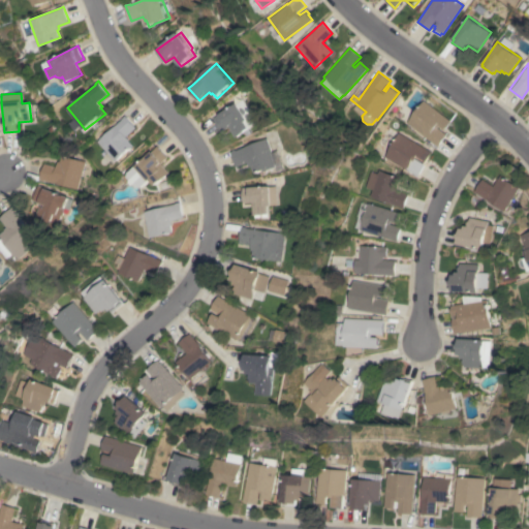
[(452,121),(444,130),(439,126),(438,128),(446,134),(438,147),(406,123),(423,100),(452,121)]
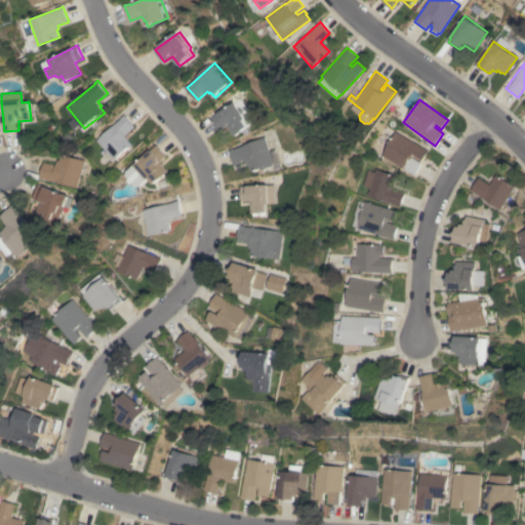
[(239,102),(249,119),(247,120),(251,127),(236,136),(230,126),(221,131),(213,117),(239,102)]
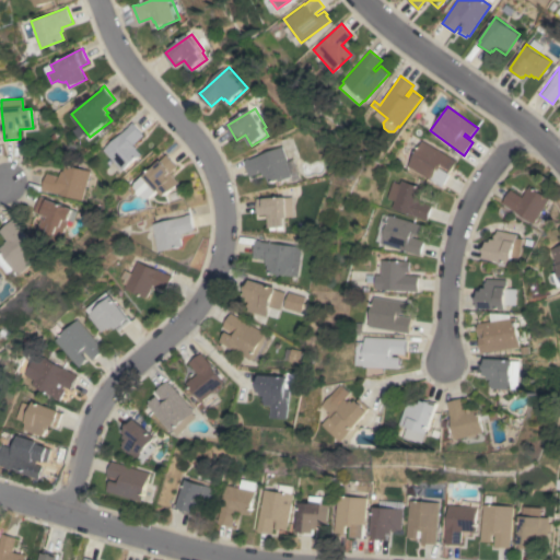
[(146,135),(136,144),(139,148),(143,153),(125,171),(126,171),(121,175),(108,161),(113,156),(106,150),(108,148),(105,143),(111,138),(115,141),(130,126),(133,123),(146,135)]
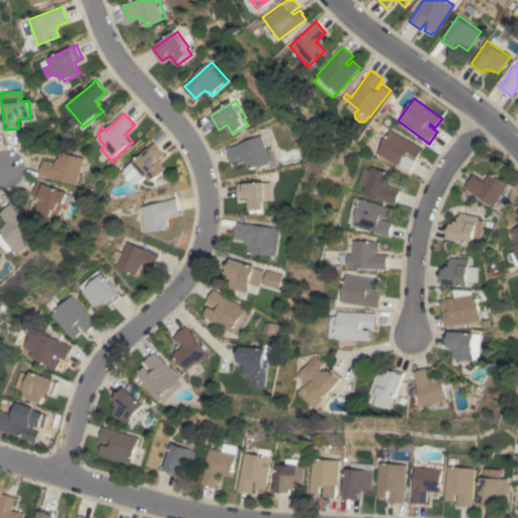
[(376,154),(390,130),(423,149),(417,158),(408,153),(407,155),(416,161),(410,172),(376,154)]
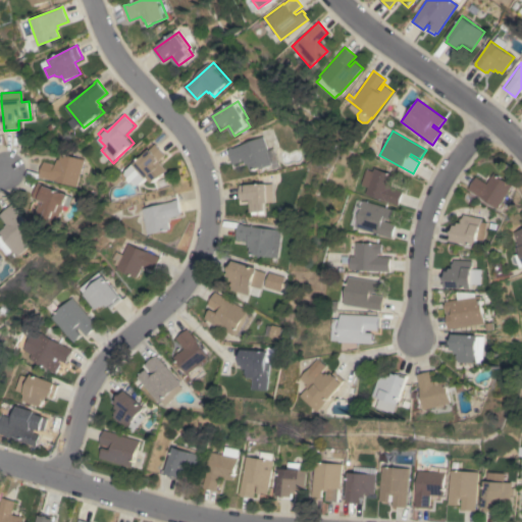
[(272,150),(278,148),(285,167),(278,169),(276,164),(266,168),(267,170),(263,172),(262,168),(253,171),(251,164),(248,165),(247,160),(236,164),(229,149),(233,148),(233,149),(267,136),(272,150)]
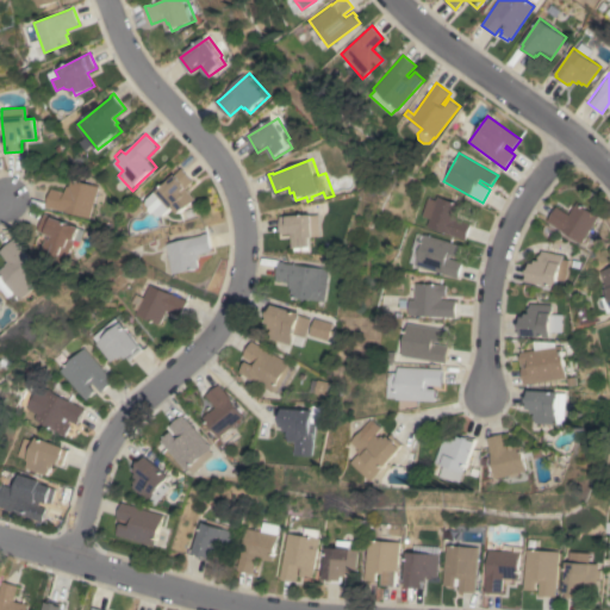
[(182,168),(194,181),(187,188),(197,199),(182,213),(175,206),(166,216),(162,216),(159,212),(155,213),(153,210),(145,211),(145,210),(139,215),(135,215),(131,211),(139,203),(141,204),(144,204),(144,203),(150,201),(150,199),(182,168)]
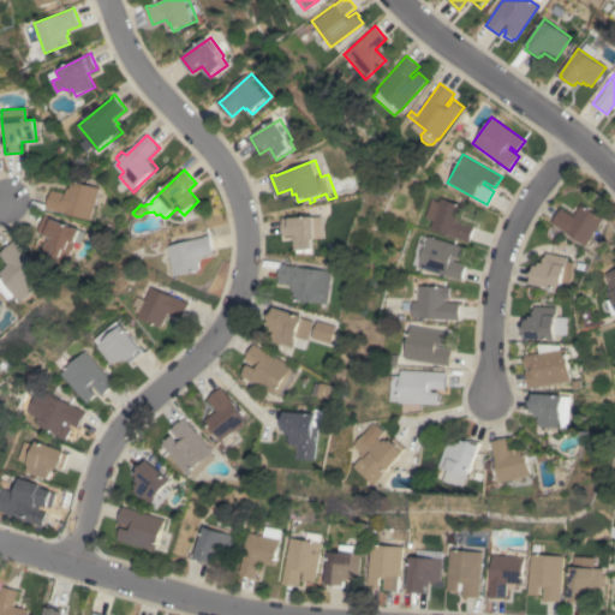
[(94,221),(48,210),(53,190),(67,193),(69,187),(71,187),(73,180),(102,187),(94,221)]
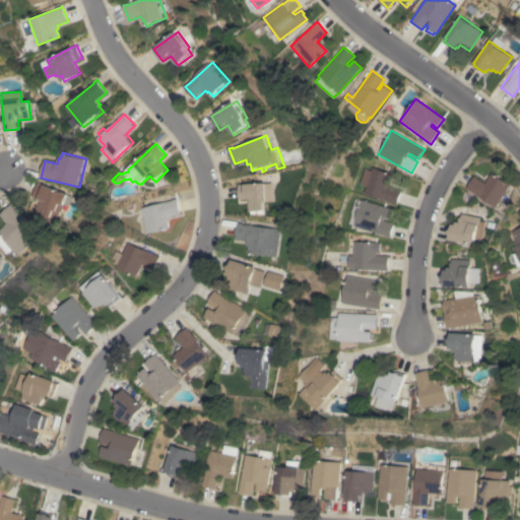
[(359,184),(364,169),(371,171),(372,167),(393,174),(389,187),(402,191),(397,205),(363,193),(366,186),(359,184)]
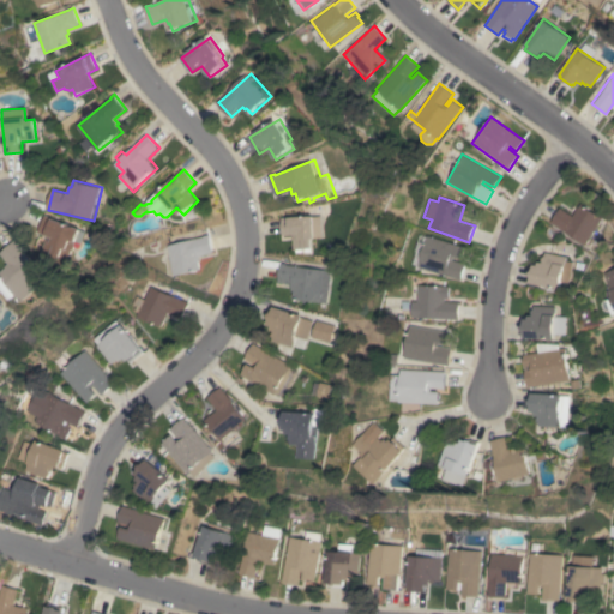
[(575,216),(583,203),(606,217),(588,245),(552,222),(561,208),(575,216)]
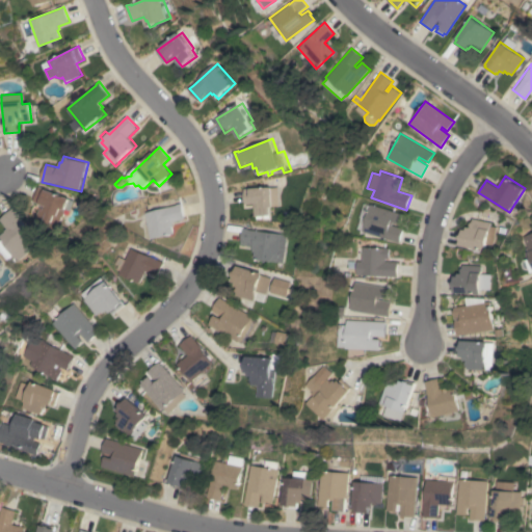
[(73,198),(69,211),(70,211),(68,216),(67,216),(61,230),(38,220),(45,205),(35,201),(41,186),(73,198)]
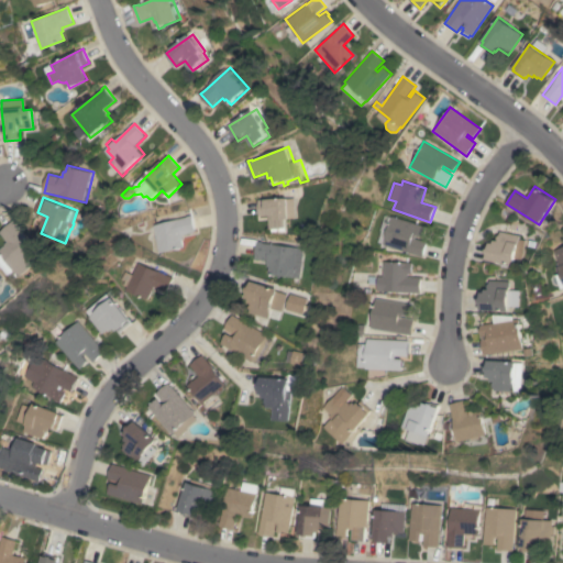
[(291,198),(299,198),(300,218),(291,218),(291,228),(272,229),(272,216),(261,216),(260,199),(291,198)]
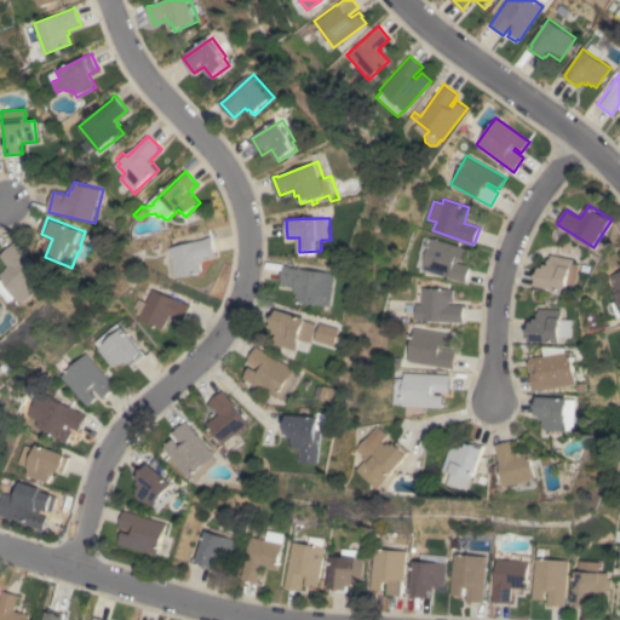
[(170,247),(206,239),(206,237),(211,236),(216,256),(200,259),(204,271),(177,279),(170,247)]
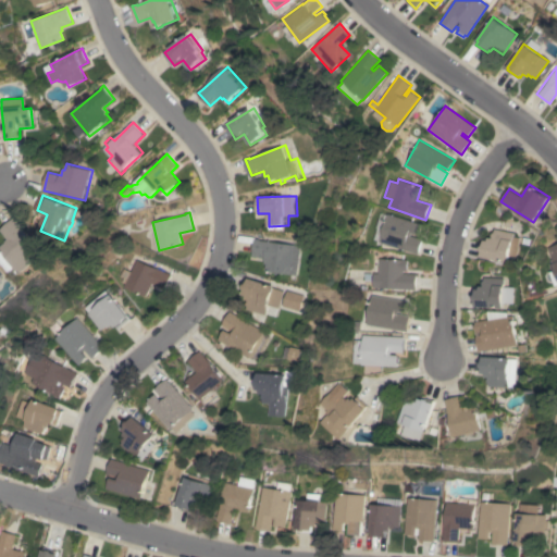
[(422,224),(419,235),(412,234),(411,236),(423,239),(419,255),(379,243),(387,213),(422,224)]
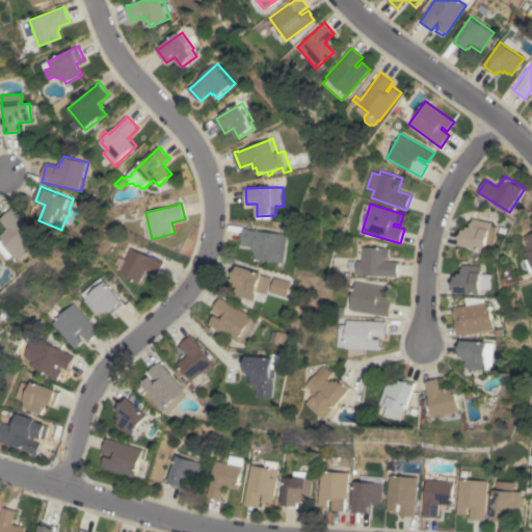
[(10,228),(3,219),(15,208),(46,242),(24,261),(23,260),(21,261),(17,256),(19,255),(2,236),(10,228)]
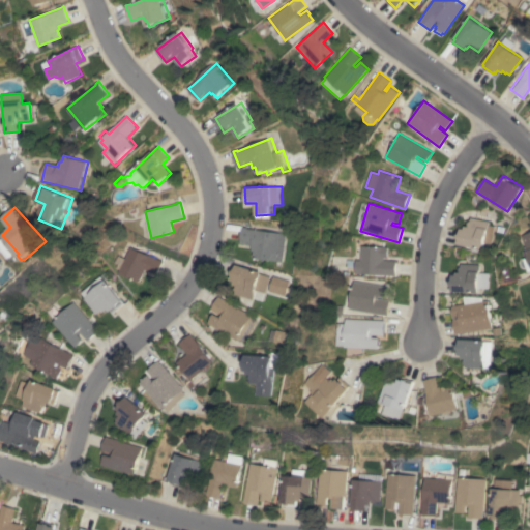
[(492,222),(491,225),(498,227),(494,247),(488,246),(487,249),(460,244),(460,243),(459,242),(461,231),(459,231),(460,229),(462,230),(463,228),(466,229),(467,226),(470,227),(471,224),(469,224),(470,222),(471,222),(472,217),(492,222)]
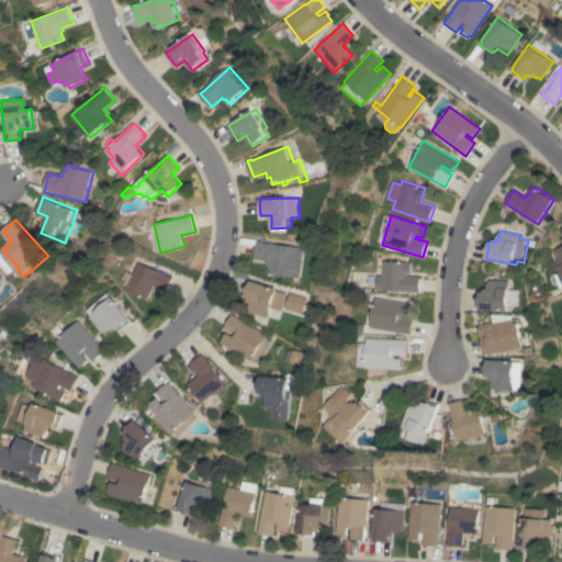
[(304,278),(270,273),(271,266),(269,266),(270,260),(256,258),(258,240),(263,242),(301,247),(300,260),(306,261),(304,278)]
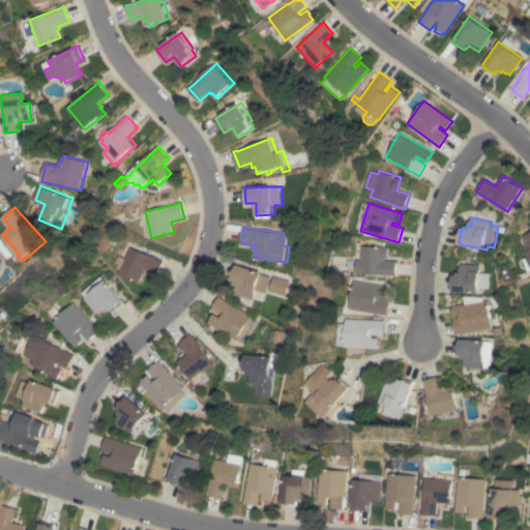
[(529,232),(529,261),(520,236),(529,232)]
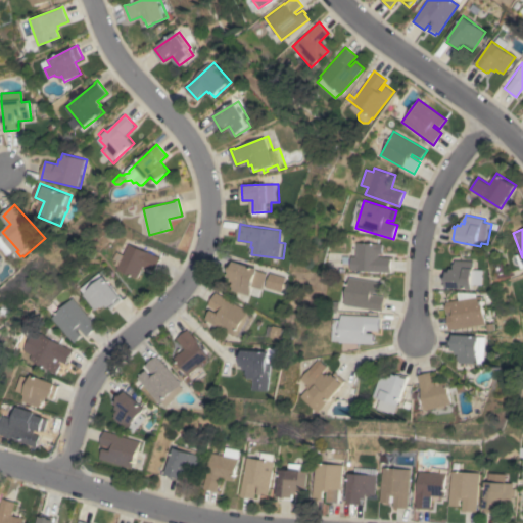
[(349,270),(350,256),(355,256),(355,242),(383,244),(382,254),(378,254),(378,257),(391,257),(390,272),(349,270)]
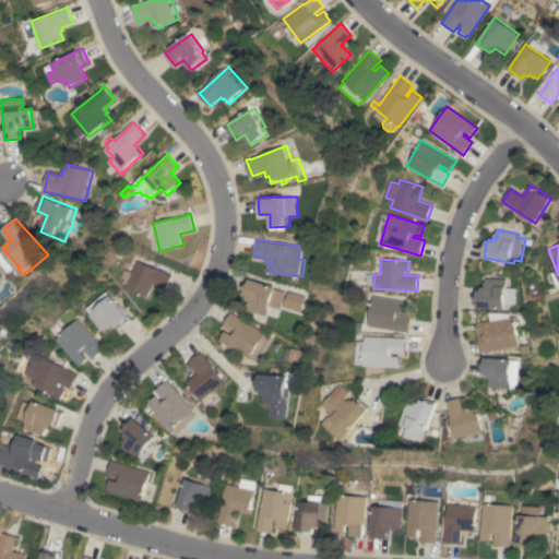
[(135,261),(171,275),(165,289),(153,285),(147,297),(125,287),(126,284),(122,283),(125,278),(120,277),(123,270),(131,273),(135,261)]
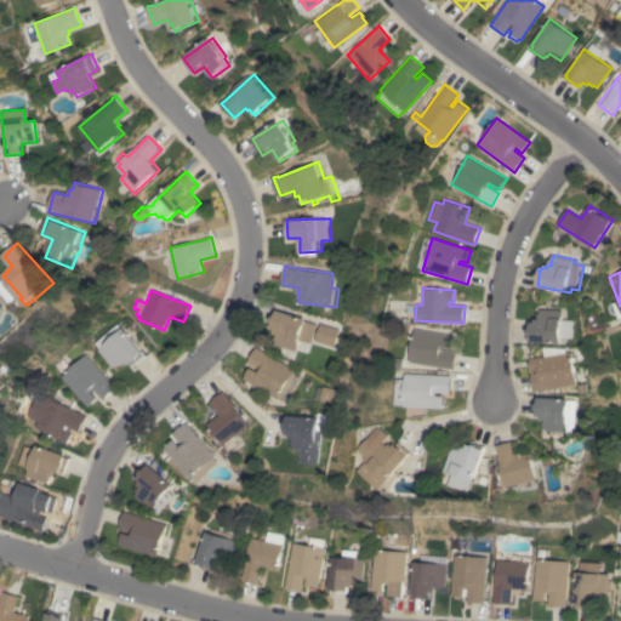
[(311,319),(309,320),(322,324),(315,343),(305,340),(301,351),(279,345),(280,341),(278,340),(280,334),(277,334),(278,329),(272,328),(275,311),(279,312),(279,309),(311,319)]
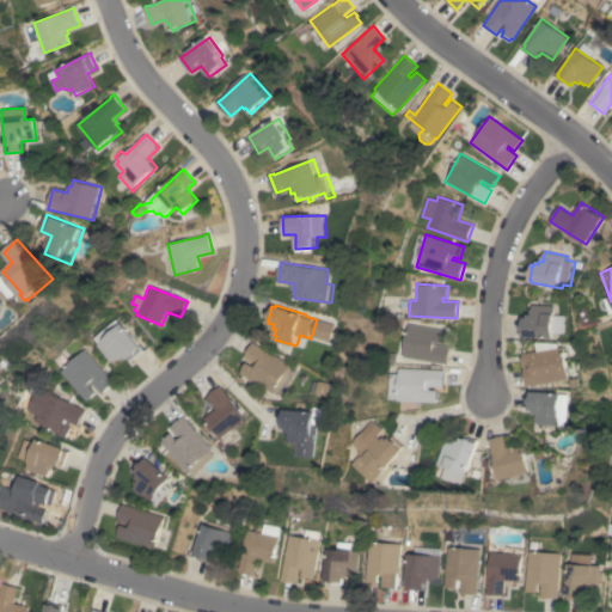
[(557,306),(556,338),(524,337),(525,335),(521,335),(521,319),(525,319),(525,318),(530,318),(530,314),(534,314),(534,312),(532,312),(532,308),(534,308),(534,305),(557,306)]
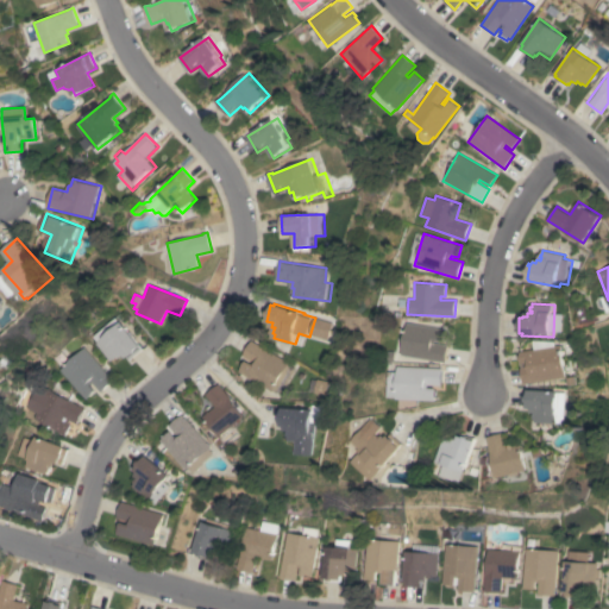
[(95,344),(96,341),(90,337),(114,316),(139,346),(140,349),(130,359),(127,357),(126,358),(124,355),(120,357),(118,356),(114,359),(113,358),(111,360),(95,344)]
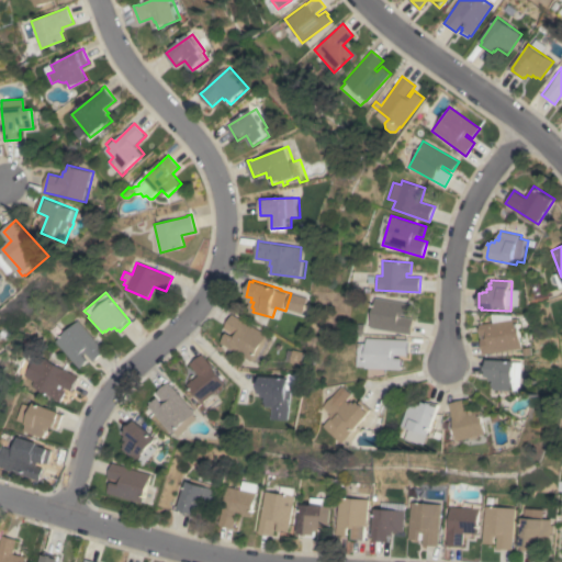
[(412,304),(409,316),(402,314),(402,317),(414,318),(411,335),(370,327),(374,298),(412,304)]
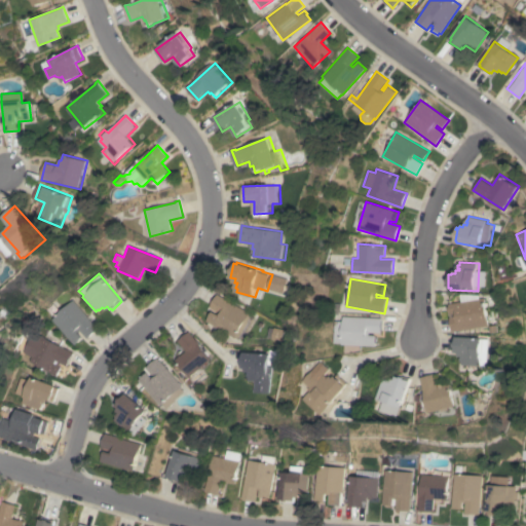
[(253,313),(253,314),(259,318),(247,341),(239,337),(239,338),(209,321),(214,311),(220,314),(221,312),(212,307),(219,294),(253,313)]
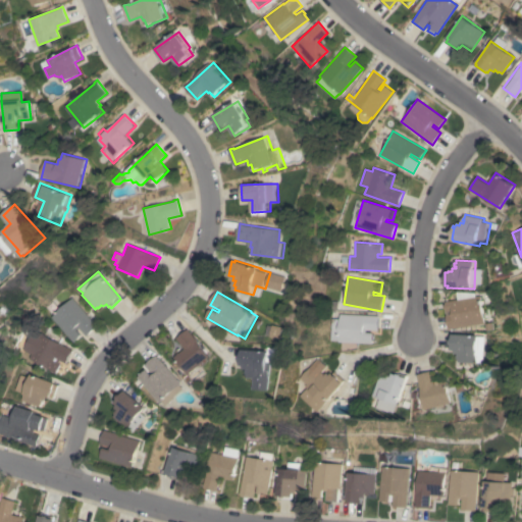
[(484,296),(488,323),(450,329),(448,315),(452,314),(451,311),(448,312),(448,310),(447,310),(446,304),(447,304),(447,302),(484,296)]
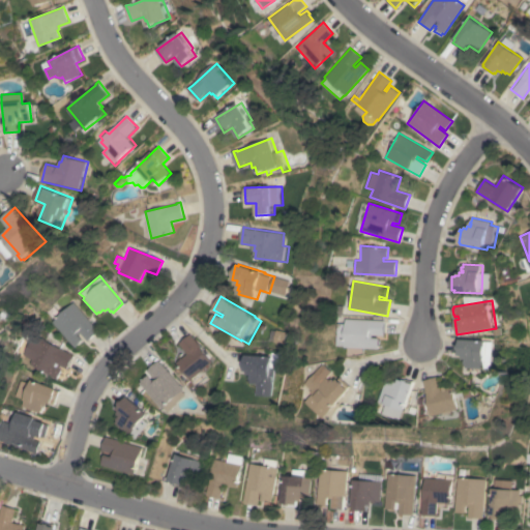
[(98,331),(87,342),(80,332),(78,334),(83,340),(75,347),(51,321),(71,302),(98,331)]
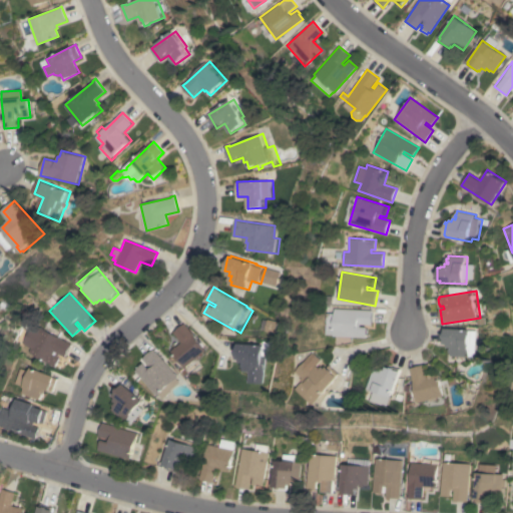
[(373,310),(372,325),(361,325),(361,327),(368,327),(367,338),(333,336),(333,335),(326,335),(327,313),(334,314),(334,309),(373,310)]
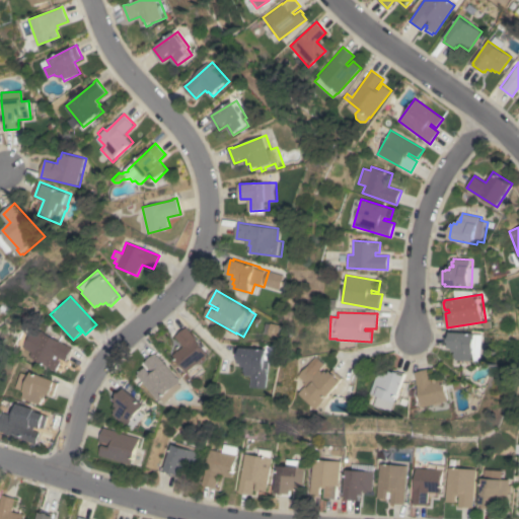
[(286,324),(285,328),(286,328),(286,334),(284,334),(284,337),(273,335),(275,322),(286,324)]
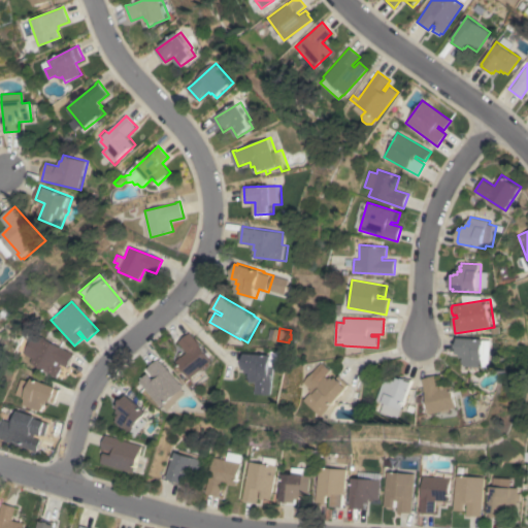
[(215,361),(193,378),(178,361),(189,353),(179,341),(192,332),(215,361)]
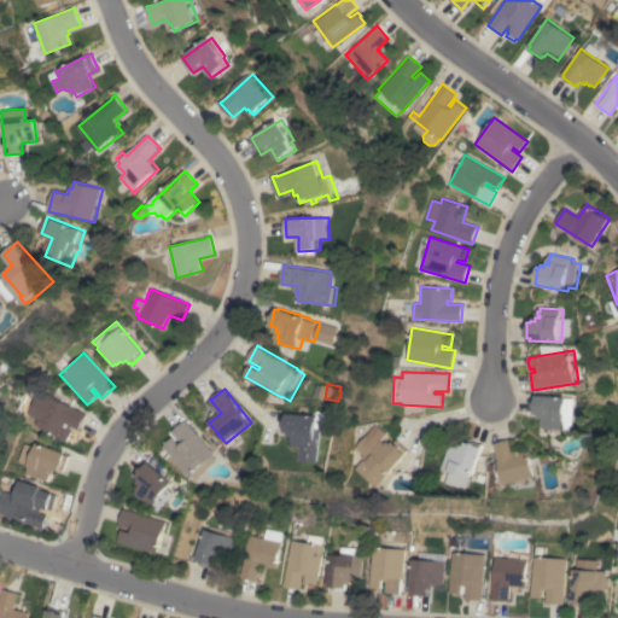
[(86,414),(77,430),(70,426),(69,429),(71,431),(66,442),(33,425),(35,419),(24,414),(35,394),(41,397),(44,392),(86,414)]
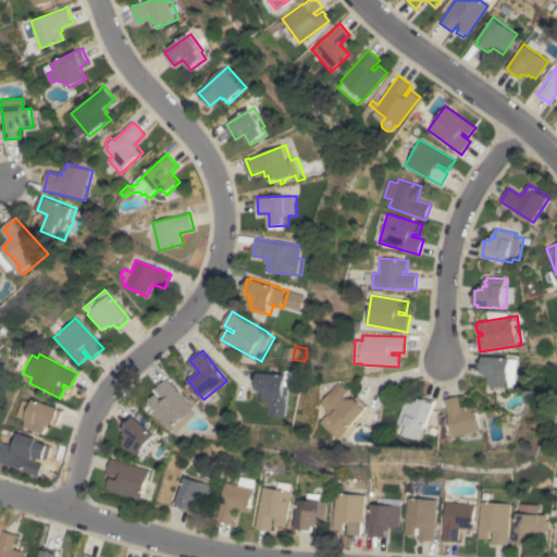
[(514,357),(512,386),(492,385),(492,383),(490,382),(491,378),(487,378),(489,373),(484,373),(484,372),(481,372),(482,369),(483,369),(483,357),(485,357),(485,356),(514,357)]
